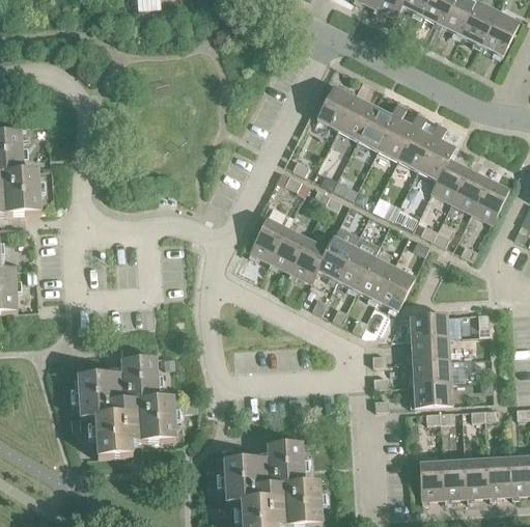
[(362,2),(374,9),(379,0),(354,0),(353,3),(359,6),(362,2)]
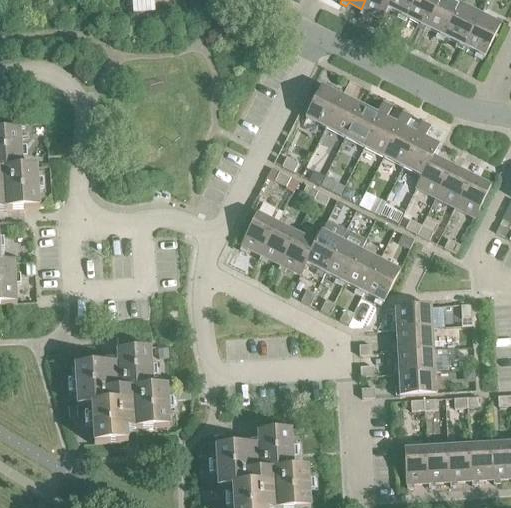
[(381,19),(387,7),(387,6),(389,0),(365,0),(361,9),(359,13),(366,16),(368,12),(381,19)]
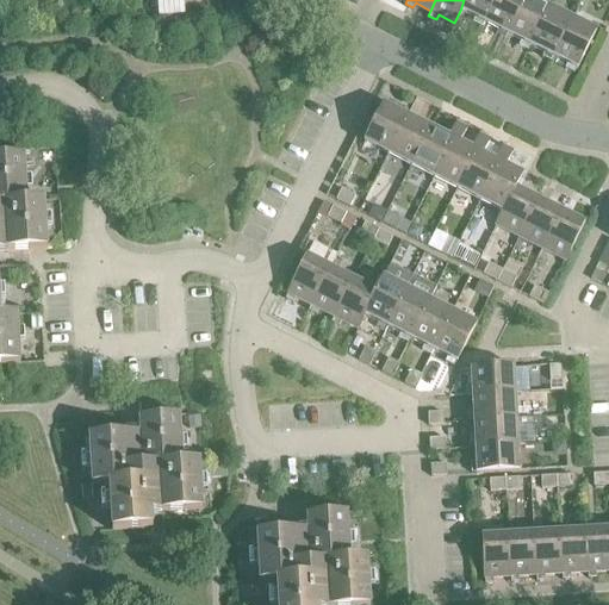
[(482,24),(484,19),(493,0),(464,0),(461,7),(461,8),(476,14),(473,19),(482,24)]
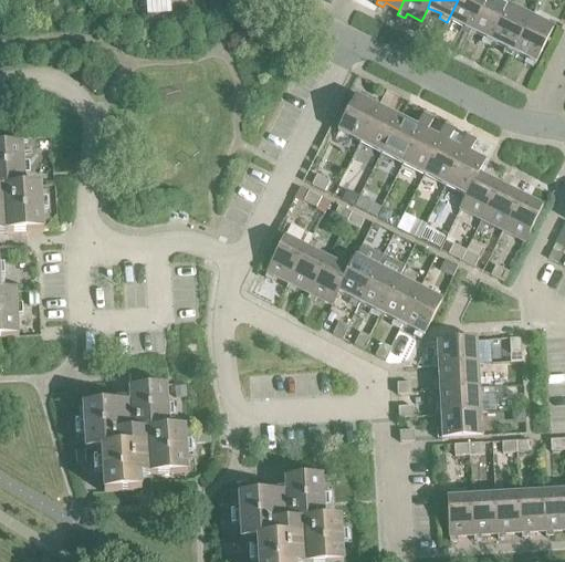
[(468,33),(470,29),(484,0),(458,0),(449,18),(462,24),(460,29),(468,33)]
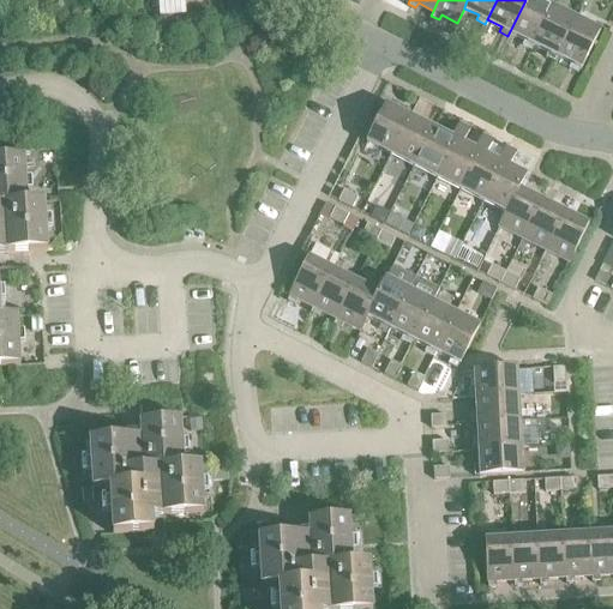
[(532,47),(534,42),(553,4),(546,0),(526,0),(510,31),(524,38),(522,43),(532,47)]
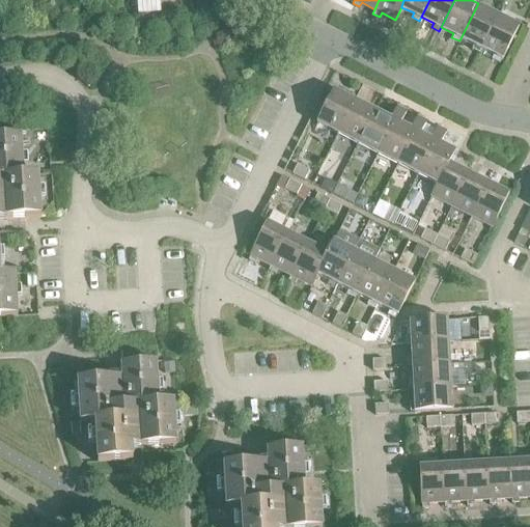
[(479,51),(481,47),(498,14),(478,3),(462,36),(474,43),(472,47),(479,51)]
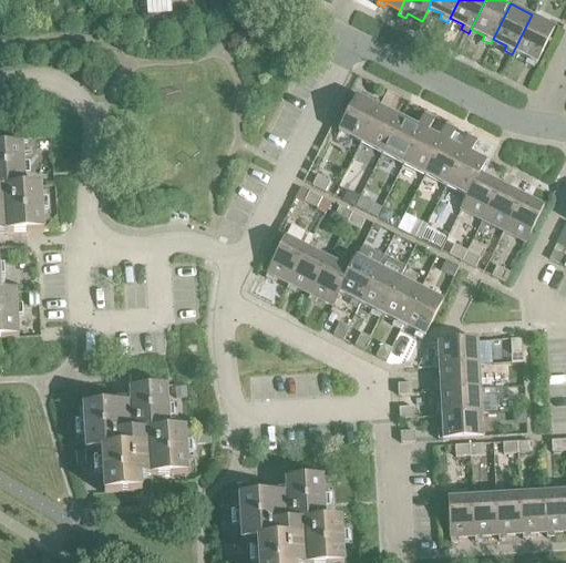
[(532,14),(514,50),(527,57),(525,61),(534,65),(536,61),(554,26),(532,14)]
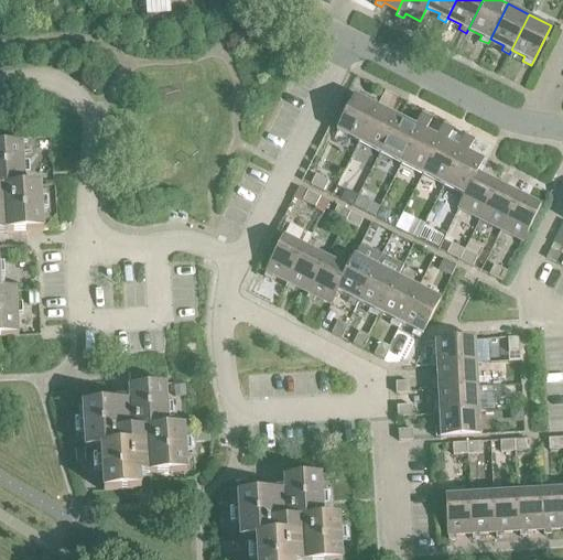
[(336,129),(358,140),(377,105),(355,93),(336,129)]
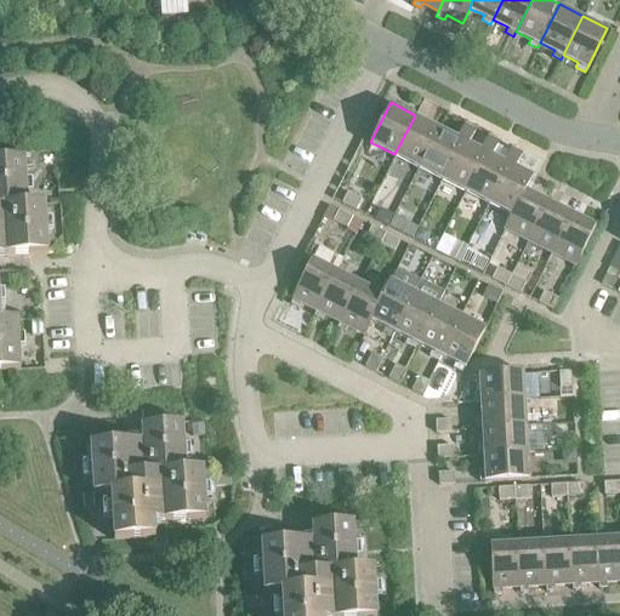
[(394,154),(419,166),(438,126),(415,115),(394,154)]
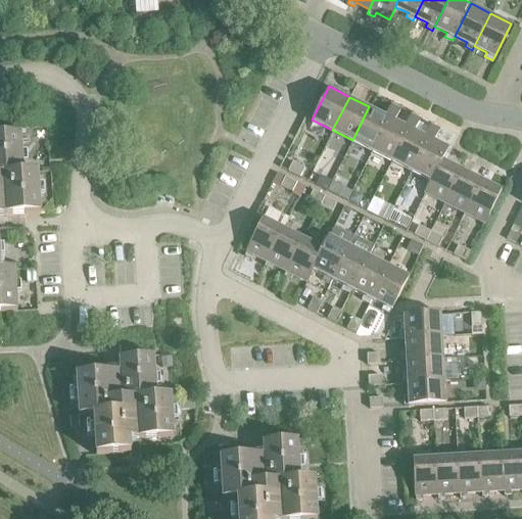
[(372,149),(391,159),(408,127),(405,125),(394,120),(400,107),(391,103),(385,114),(388,116),(372,149)]
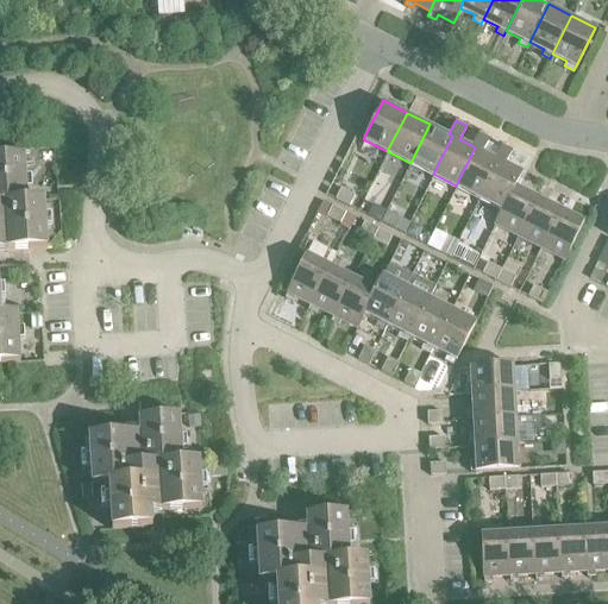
[(411,163),(433,174),(452,136),(449,133),(430,124),(411,163)]
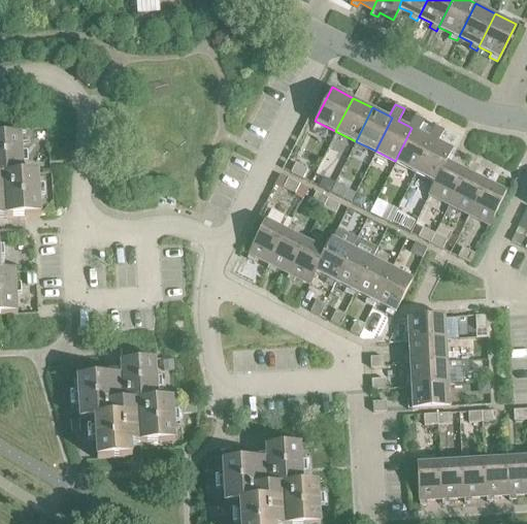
[(395,161),(415,171),(432,138),(428,136),(418,131),(424,119),(415,115),(408,126),(412,128),(395,161)]
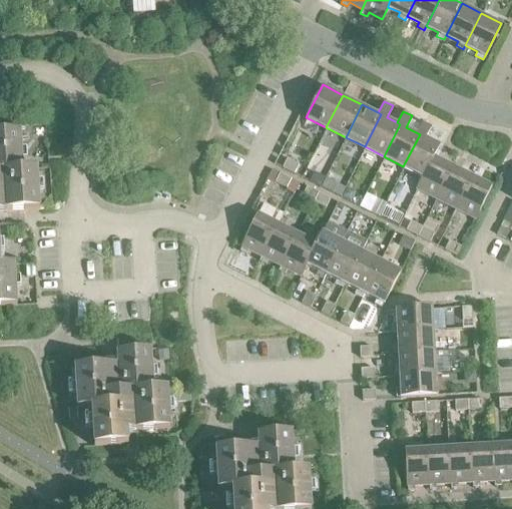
[(403,166),(422,175),(423,176),(433,156),(440,144),(425,137),(431,125),(422,120),(416,132),(420,134),(403,166)]
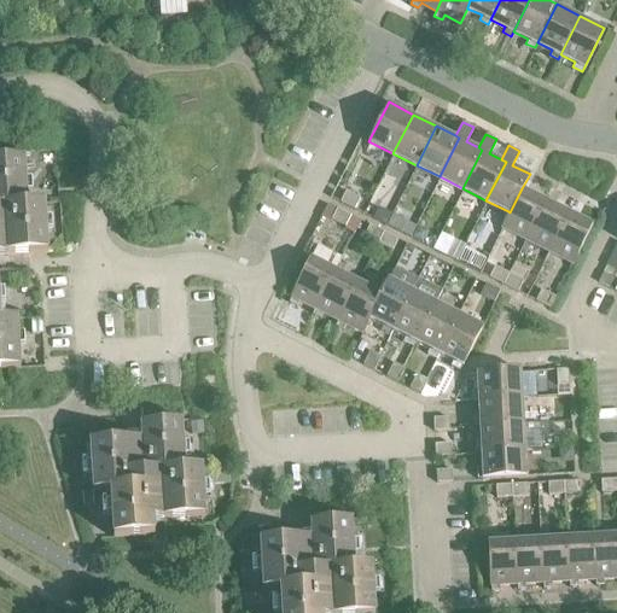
[(0,244),(6,244),(7,252),(48,250),(45,200),(28,202),(25,153),(0,155),(0,244)]
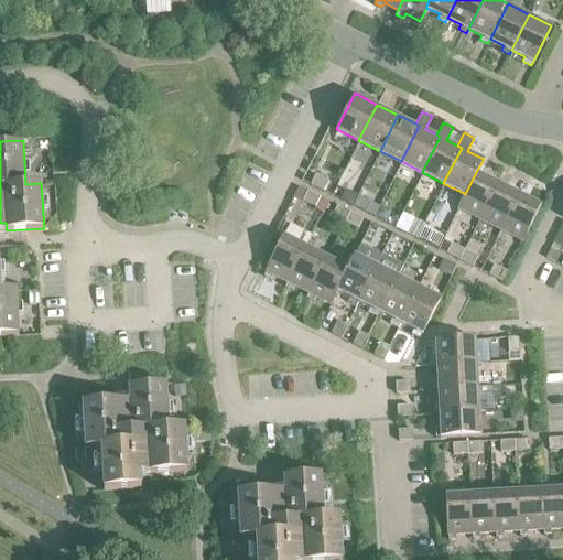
[(311,182),(323,189),(328,179),(315,172),(311,182)]
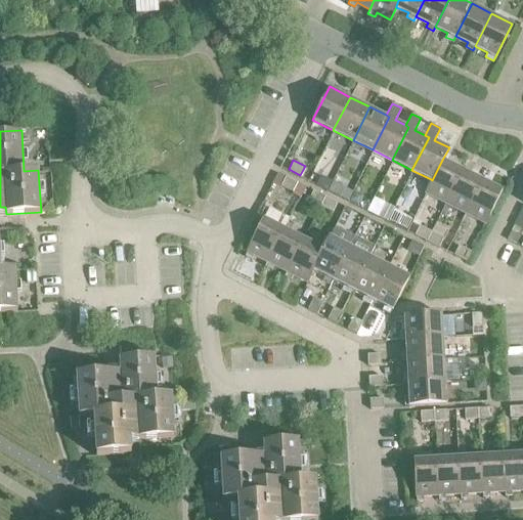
[(425,191),(445,202),(462,169),(442,160),(432,180),(431,179),(425,191)]
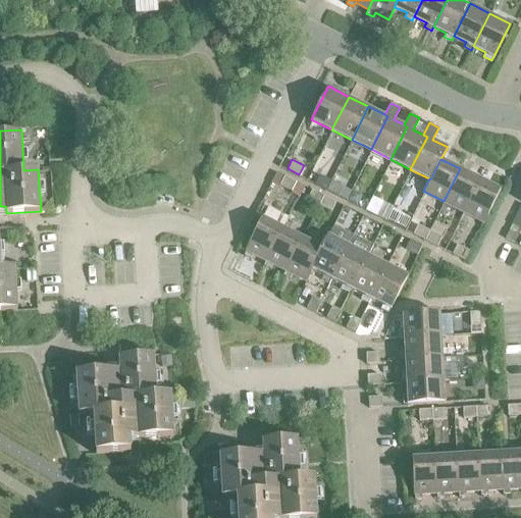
[(444,201),(463,211),(480,178),(460,168),(444,201)]
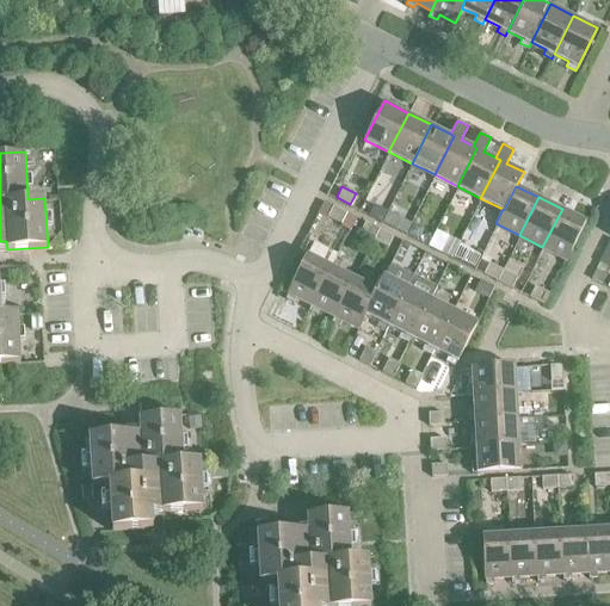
[(369,214),(382,221),(388,209),(374,203),(369,214)]
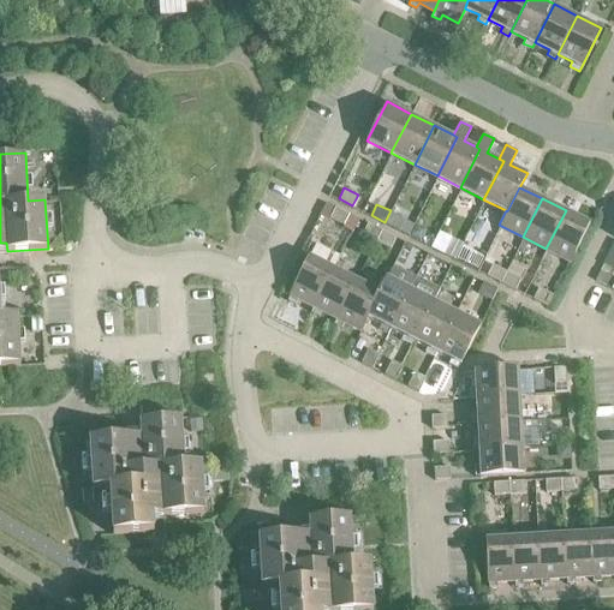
[(331,216),(344,223),(350,211),(335,205),(331,216)]
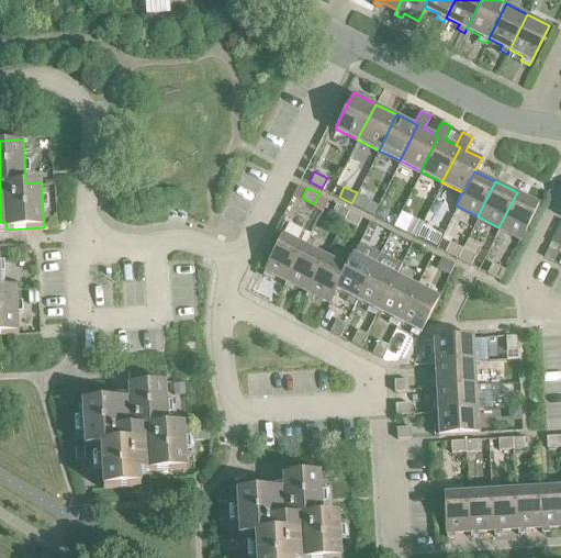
[(357,192),(351,203),(365,209),(370,199),(357,192)]
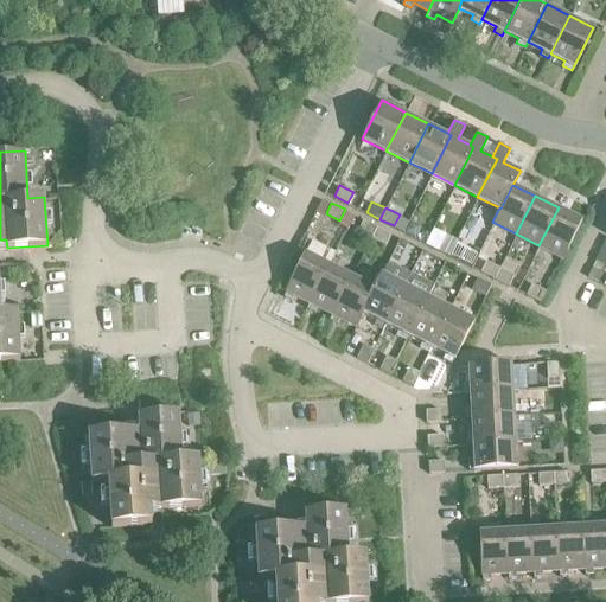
[(559,207),(538,245),(562,257),(582,219),(559,207)]
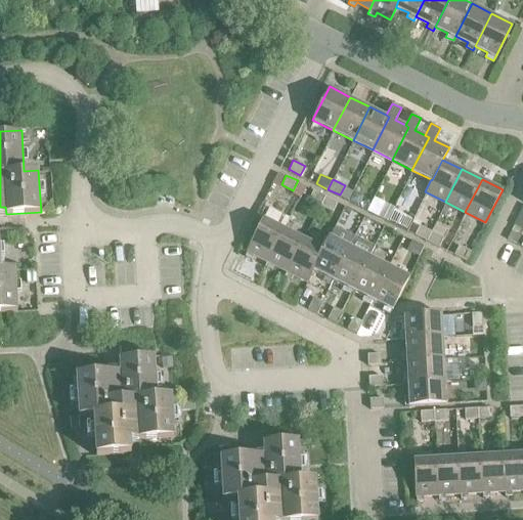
[(309,198),(320,204),(325,195),(313,188),(309,198)]
